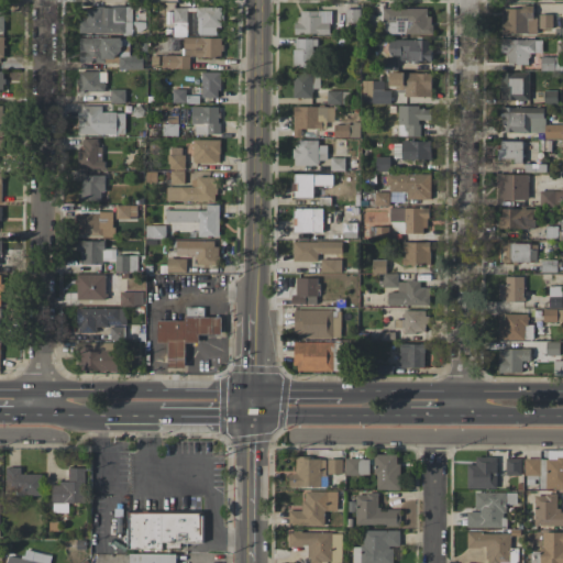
[(133,8),(79,7),(78,32),(132,34),(133,8)]
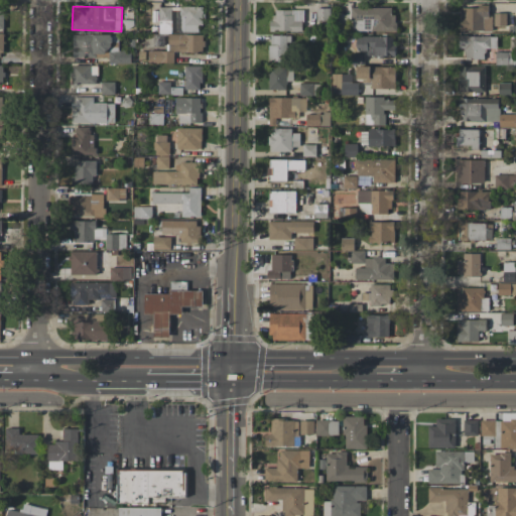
[(203,31),(202,6),(180,7),(180,32),(203,31)]
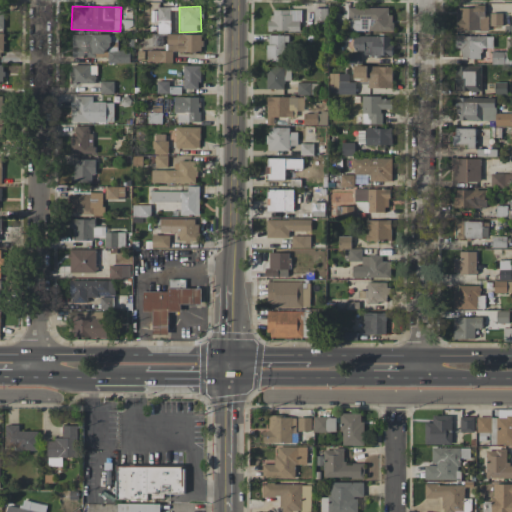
[(170,7),(157,7),(158,33),(170,33),(170,7)]
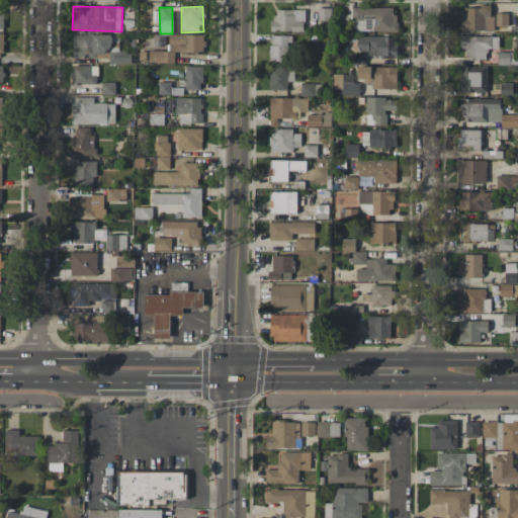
[(396,31),(396,7),(353,7),(353,31),(396,31)]
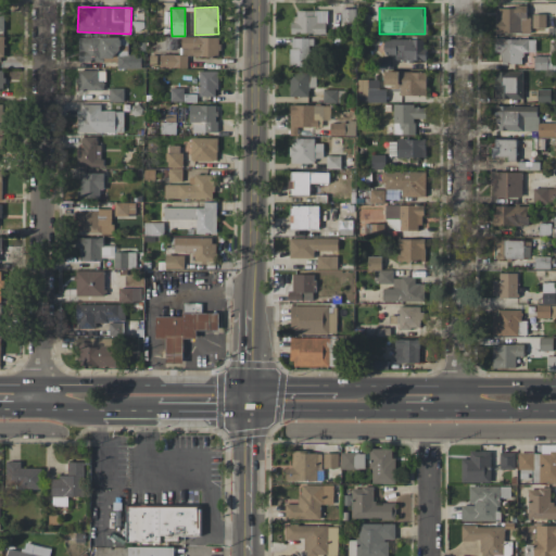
[(495,34),(531,34),(531,17),(527,17),(527,8),(495,8),(495,34)]
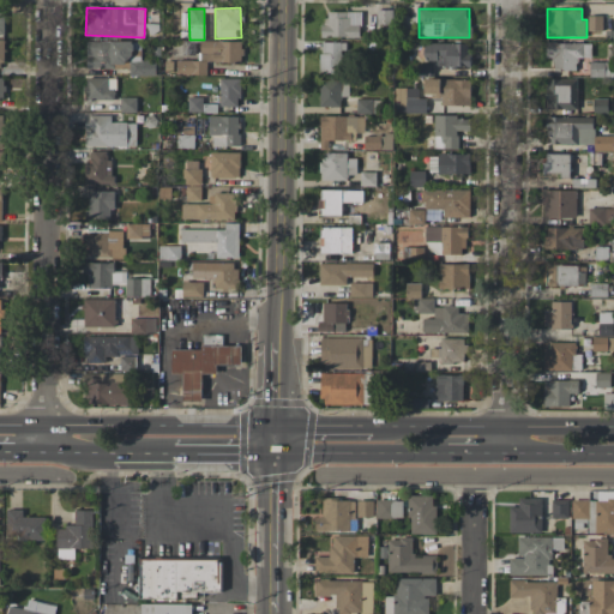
[(324,11),(323,37),(360,37),(361,12),(324,11)]
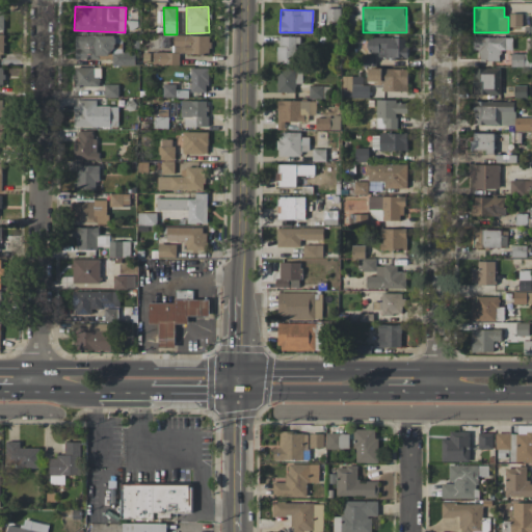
[(331,21),(340,21),(340,9),(331,10),(331,21)]
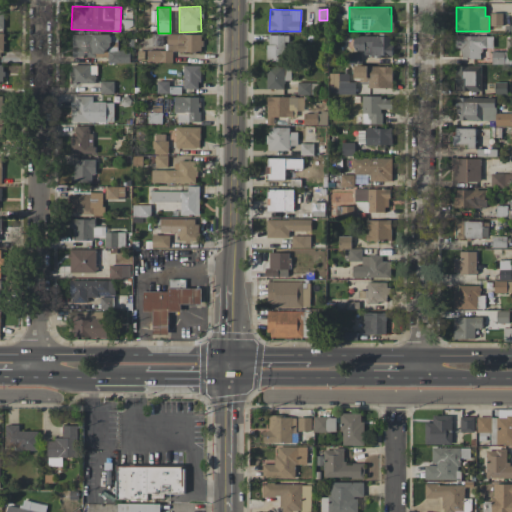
[(502,13),(489,13),(490,26),(503,26),(502,13)]
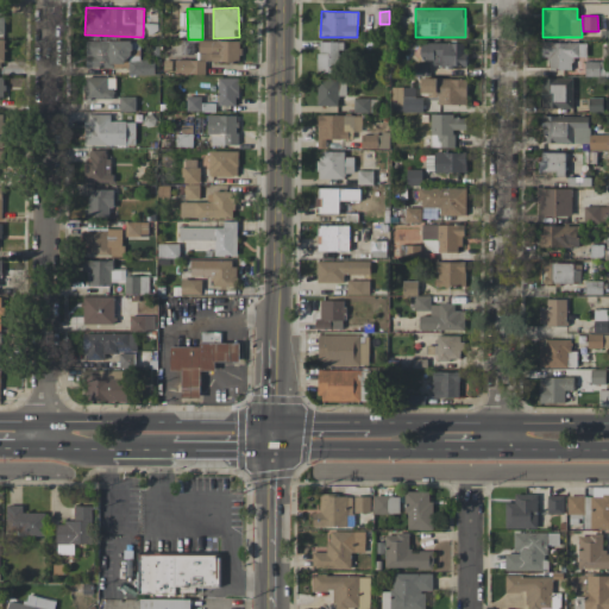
[(86,42),(86,68),(127,68),(127,76),(155,75),(155,61),(139,61),(139,50),(133,50),(132,41),(86,42)]
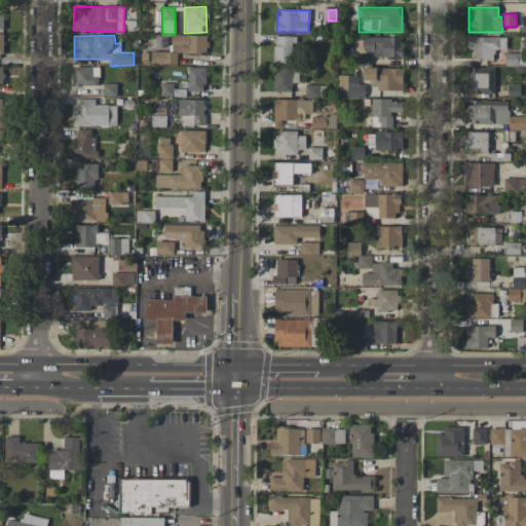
[(172,53),(207,53),(207,36),(172,35),(172,53)]
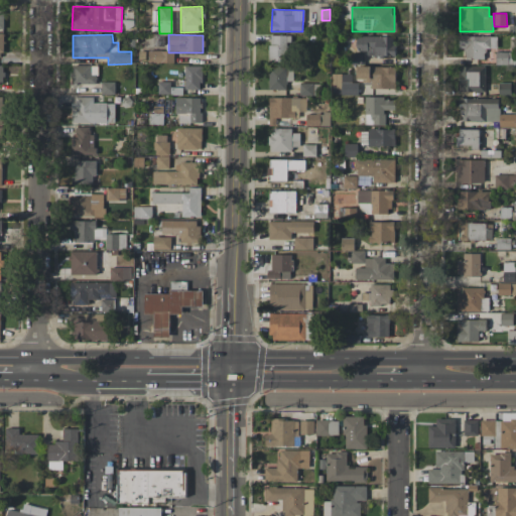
[(268,61),(289,62),(290,35),(269,35),(268,61)]
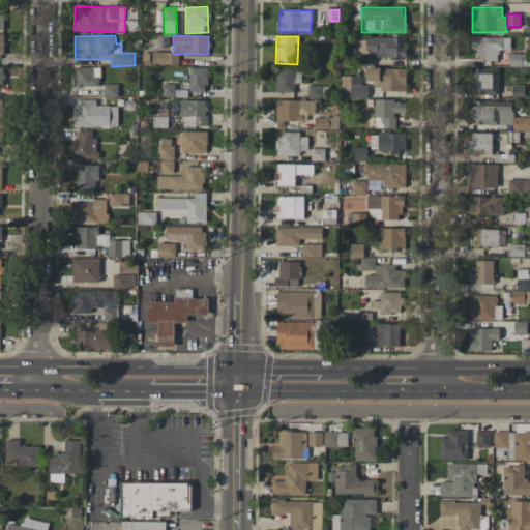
[(498,61),(498,50),(510,50),(510,37),(472,36),(471,51),(477,51),(477,60),(498,61)]
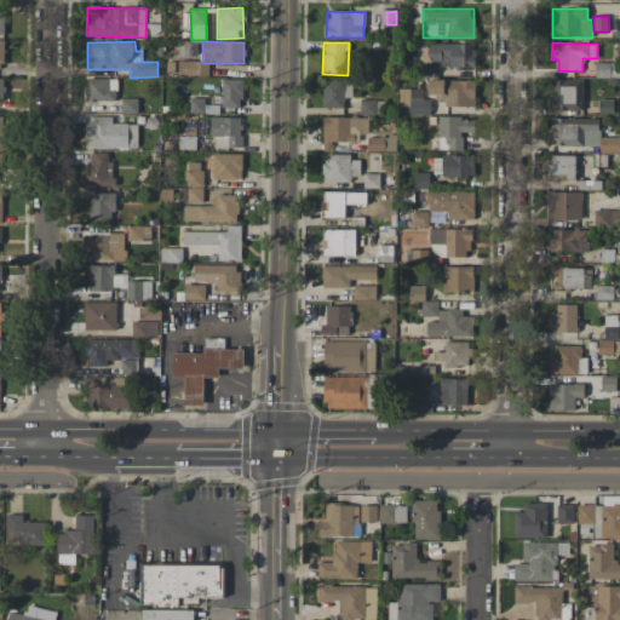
[(429,44),(429,62),(440,62),(440,67),(474,68),(474,45),(429,44)]
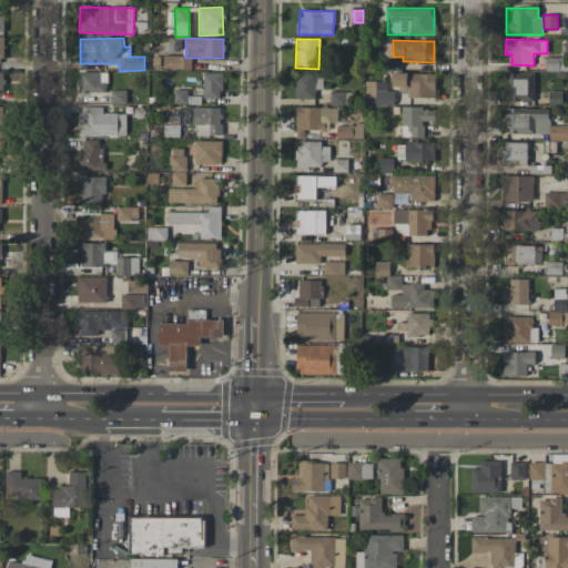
[(192,69),(191,56),(163,57),(163,69),(192,69)]
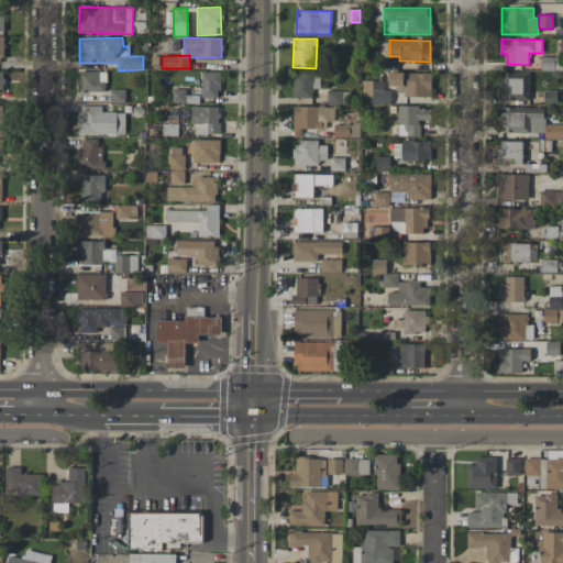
[(541,70),(558,70),(559,57),(541,57),(541,70)]
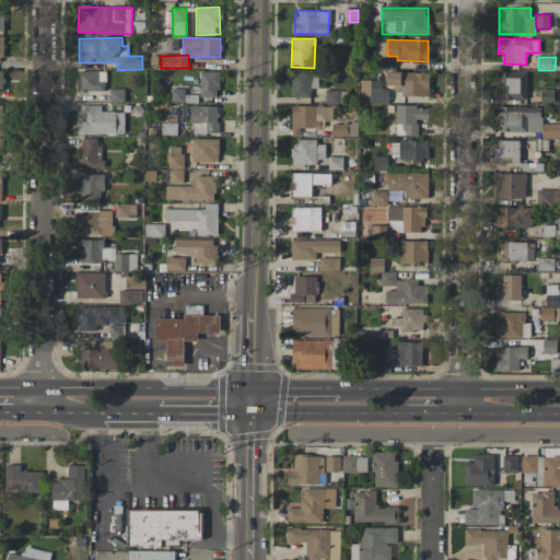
[(78,91),(105,91),(105,71),(79,71),(78,91)]
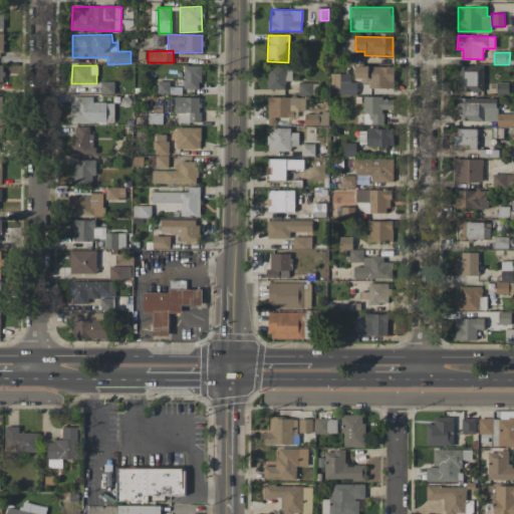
[(200,65),(184,66),(185,89),(201,89),(200,65)]
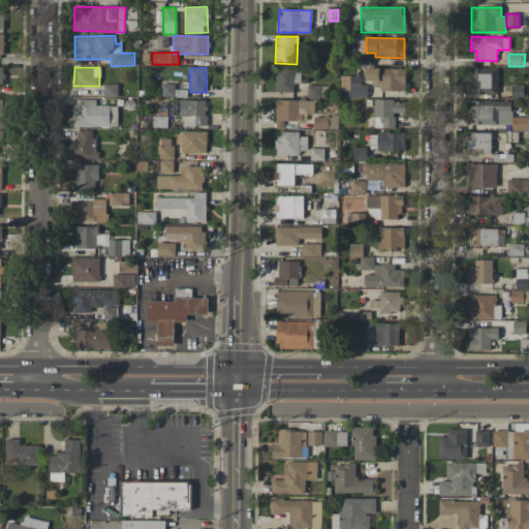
[(380,91),(405,91),(405,69),(366,68),(366,84),(380,84),(380,91)]
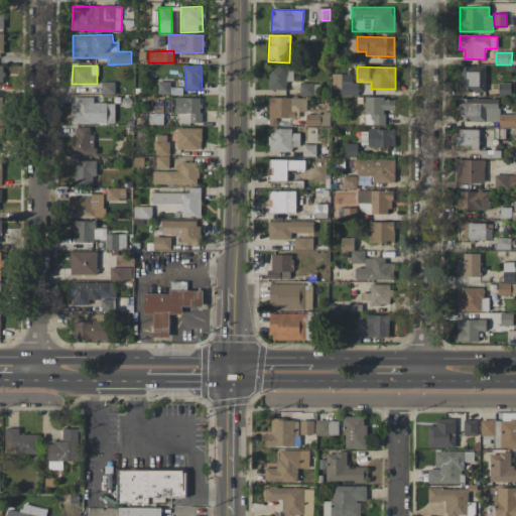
[(485,92),(485,67),(459,67),(459,92),(485,92)]
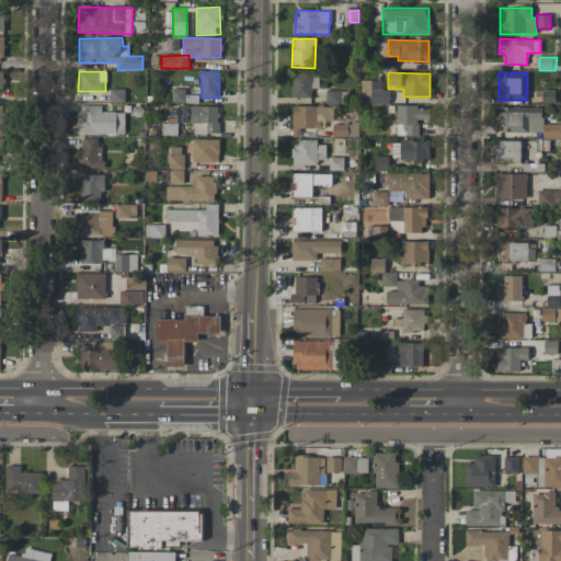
[(312,73),(292,73),(292,98),(311,98),(312,73)]
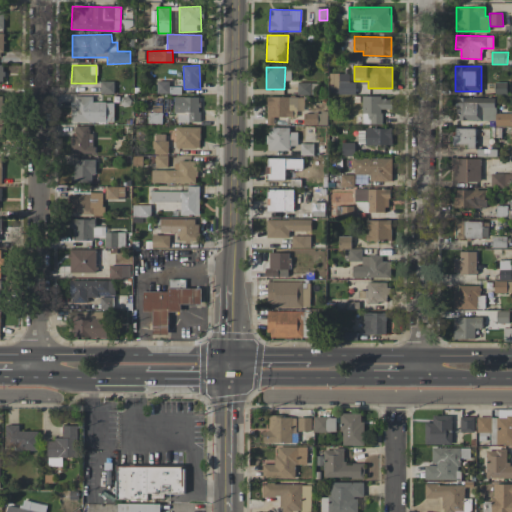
[(354,94),(354,82),(349,82),(349,74),(329,73),(329,94),(354,94)]
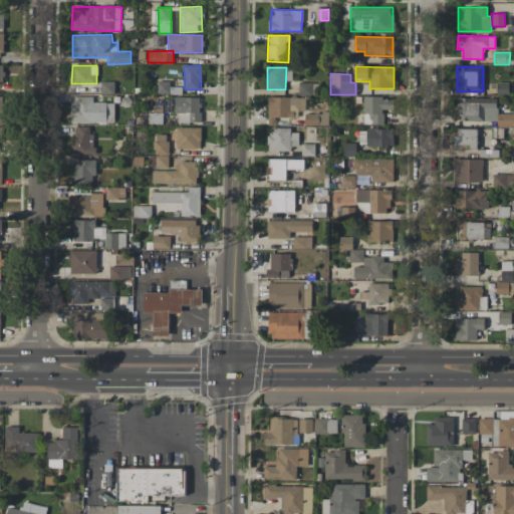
[(170,82),(158,81),(158,93),(169,94),(170,82)]
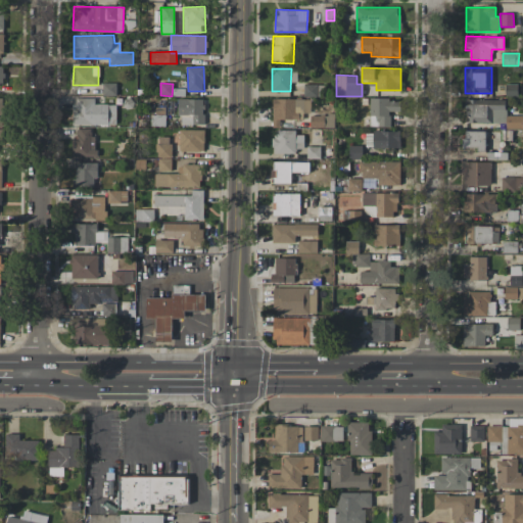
[(323,85),(303,85),(304,97),(323,96),(323,85)]
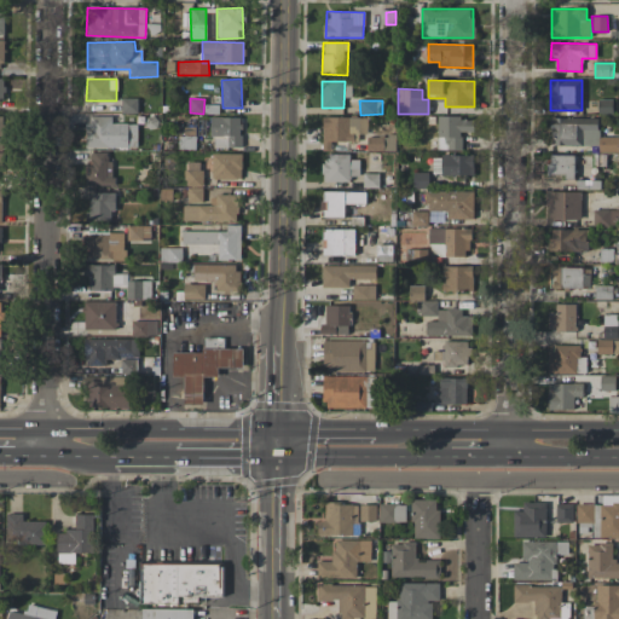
[(599,100),(599,114),(613,114),(613,100),(599,100)]
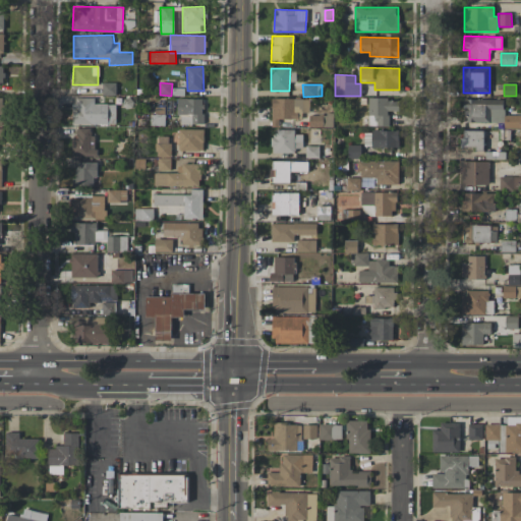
[(73,124),(115,125),(116,104),(94,104),(94,98),(73,98),(73,124)]
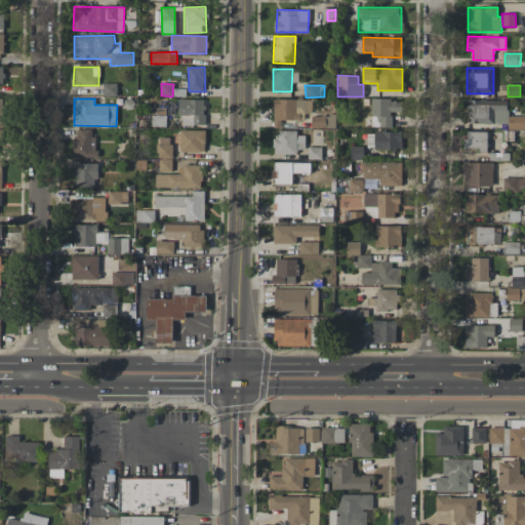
[(178,116),(182,116),(180,125),(204,125),(205,99),(178,98),(178,116)]
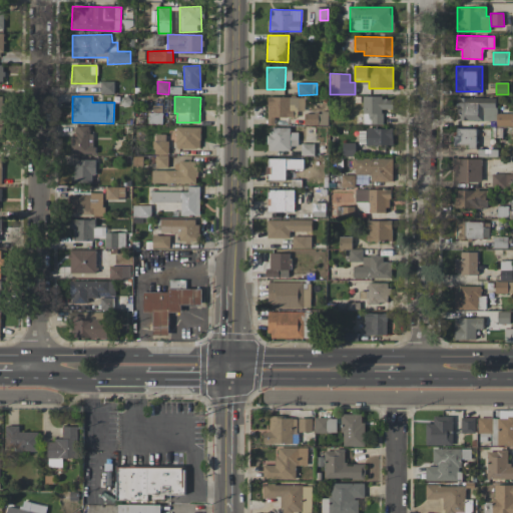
[(275,117),(294,117),(294,110),(304,111),(305,97),(268,96),(267,124),(275,124),(275,117)]
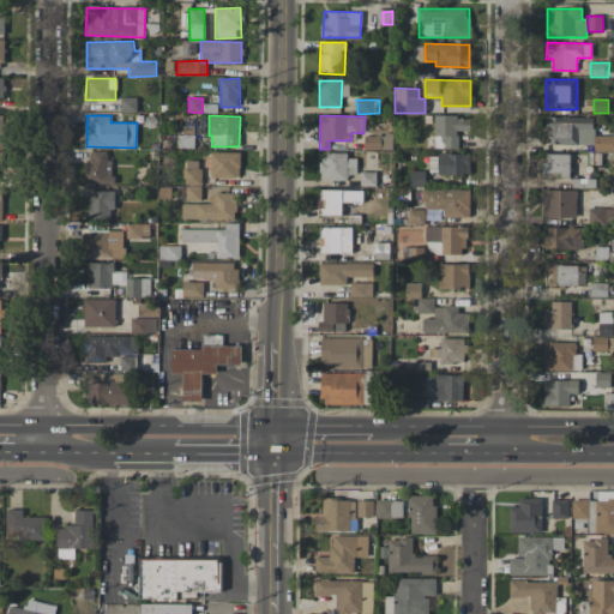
[(458,149),(458,131),(470,131),(469,116),(433,116),(434,149),(458,149)]
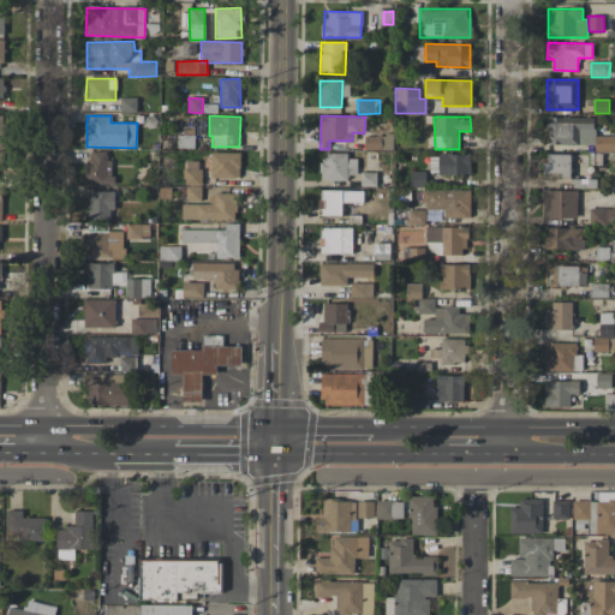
[(595,117),(548,118),(548,145),(595,144),(596,151),(614,150),(614,136),(595,137),(595,117)]
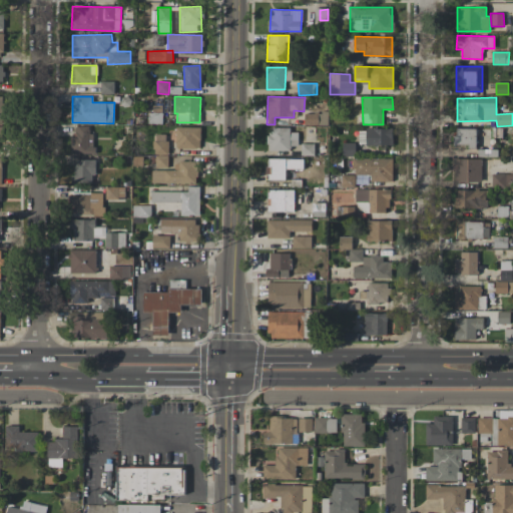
[(148,124),(162,124),(162,112),(147,112),(148,124)]
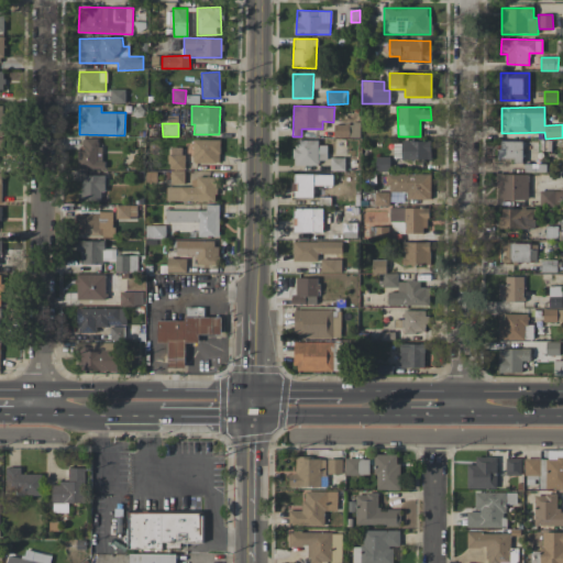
[(360,124),(334,123),(334,136),(360,138),(360,124)]
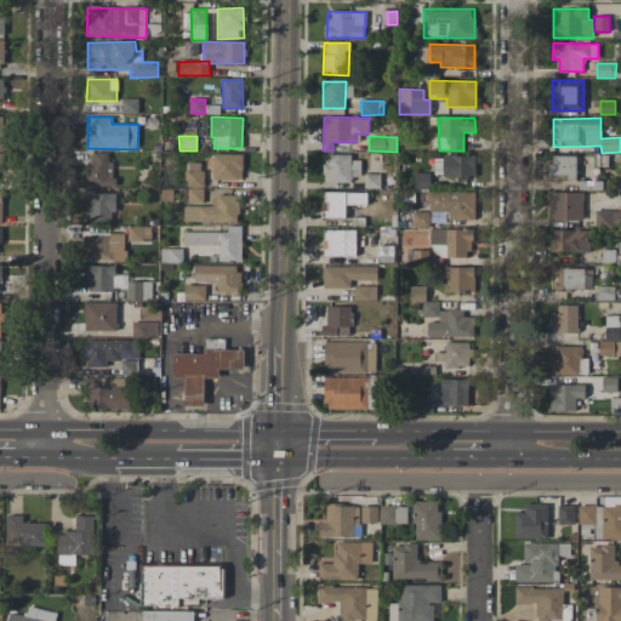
[(112,187),(112,153),(87,153),(87,186),(112,187)]
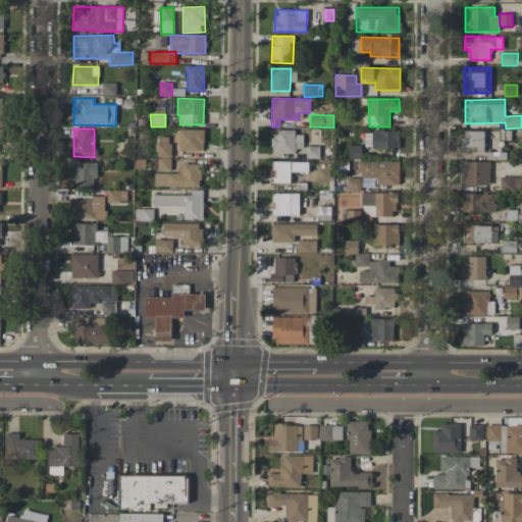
[(204,129),(179,129),(178,151),(204,151),(204,129)]
